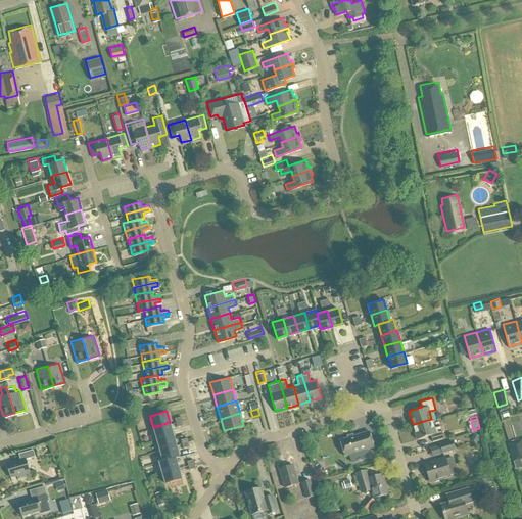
[(431,419),(413,424),(417,437),(430,433),(432,439),(443,436),(439,424),(433,426),(431,419)]
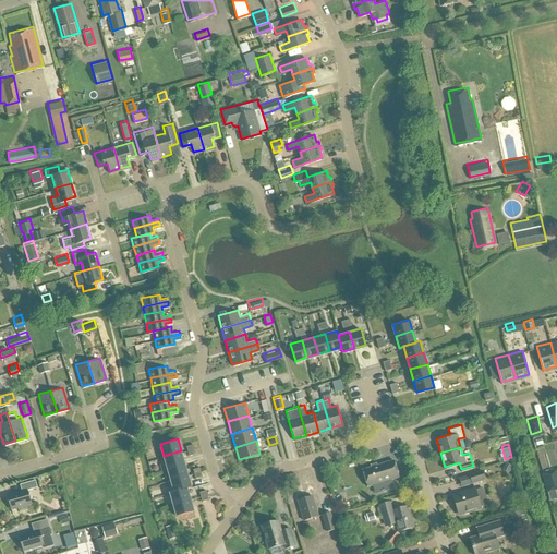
[(184,462),(181,450),(164,456),(167,467),(184,462)]
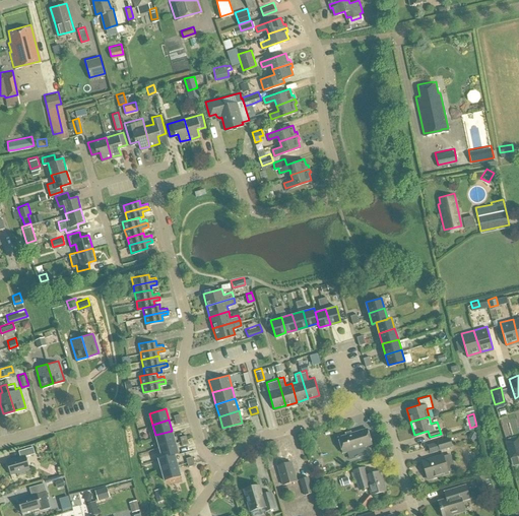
[(354,456),(367,452),(364,444),(371,442),(367,427),(337,436),(342,451),(346,450),(351,448),(354,456)]
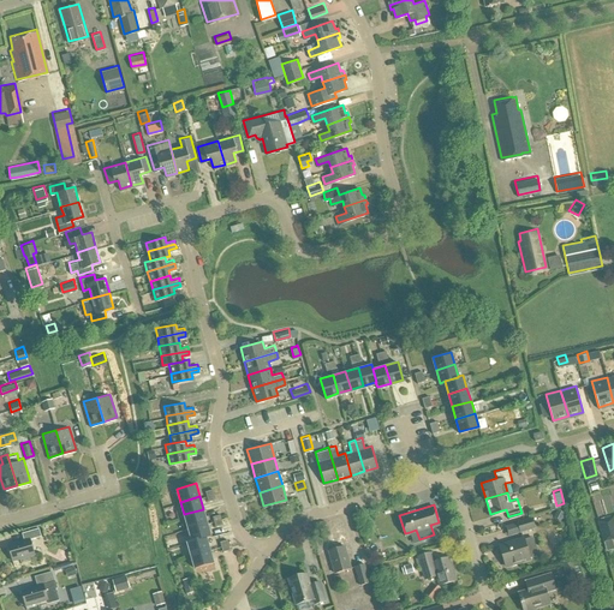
[(556,507),(553,514),(560,518),(564,510),(556,507)]
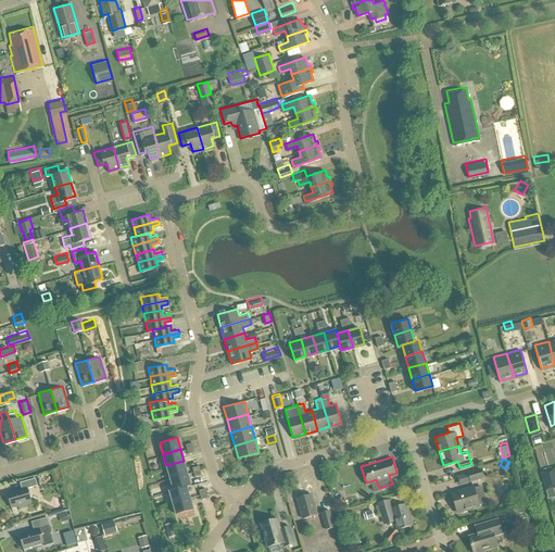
[(187,472),(184,461),(166,465),(169,477),(187,472)]
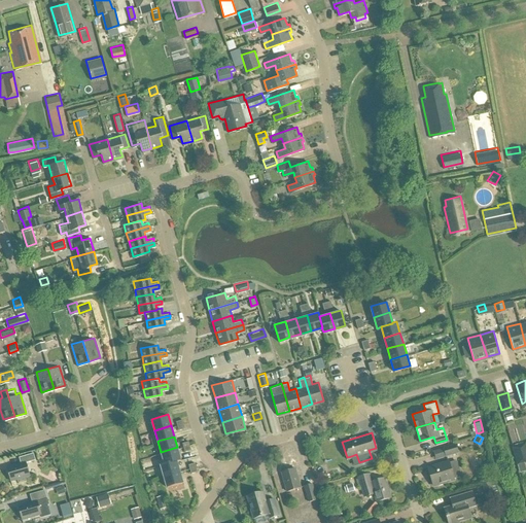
[(525,446),(525,441),(512,445),(516,462),(525,459),(525,446)]
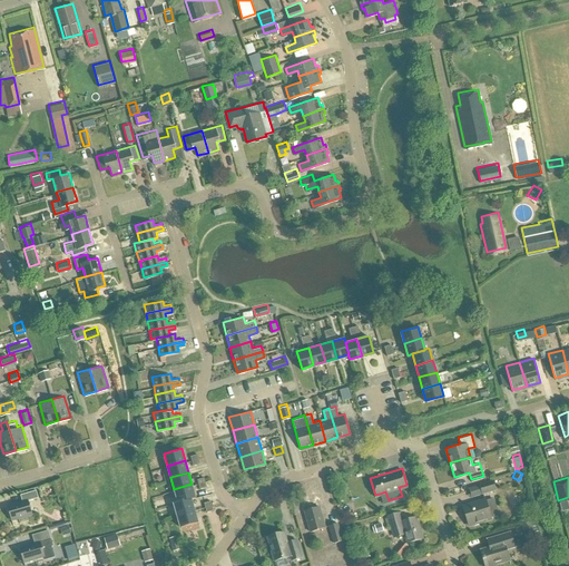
[(481,491),(494,487),(492,479),(479,482),(481,491)]
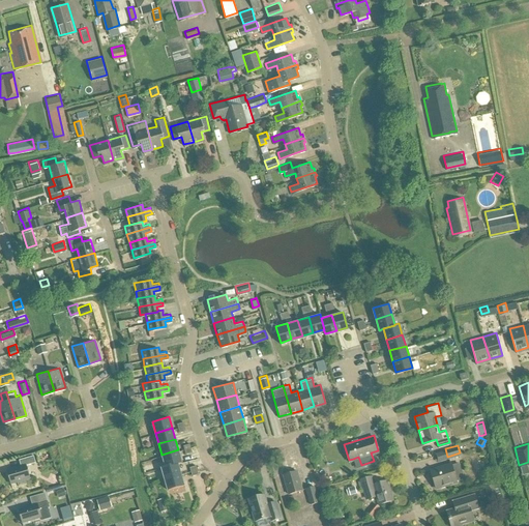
[(162,455),(165,465),(177,462),(181,461),(178,449),(162,455)]
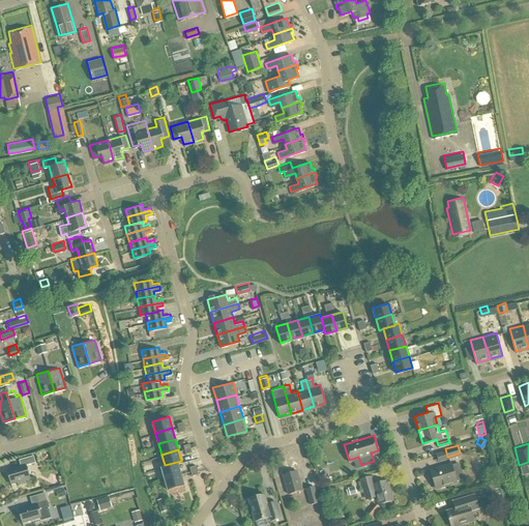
[(35,460),(33,454),(19,458),(20,464),(6,468),(10,481),(29,476),(26,463),(35,460)]
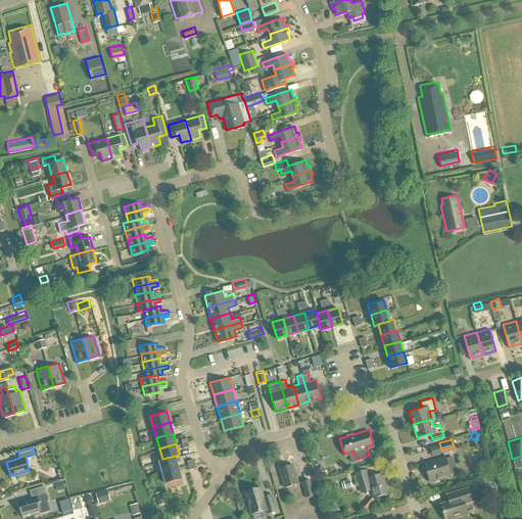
[(158,460),(161,471),(178,466),(175,456),(162,459),(158,460)]
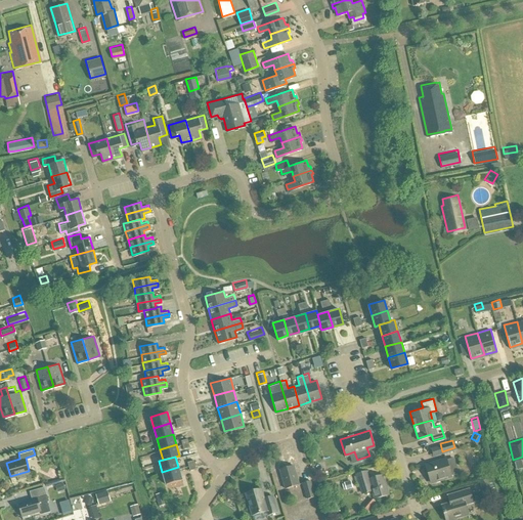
[(450,474),(445,458),(425,464),(430,480),(450,474)]
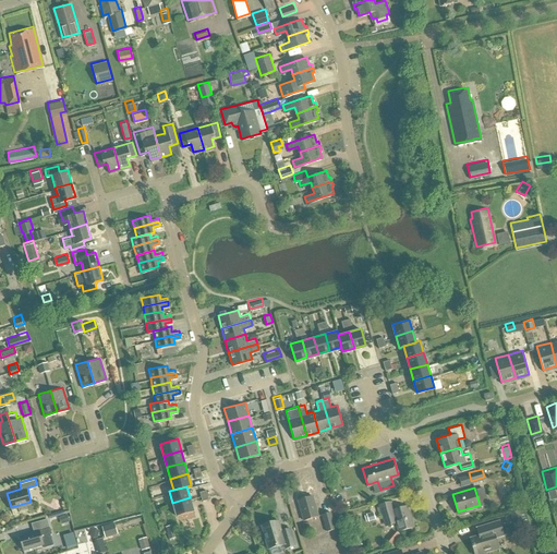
[(340,490),(331,492),(337,509),(346,506),(340,490)]
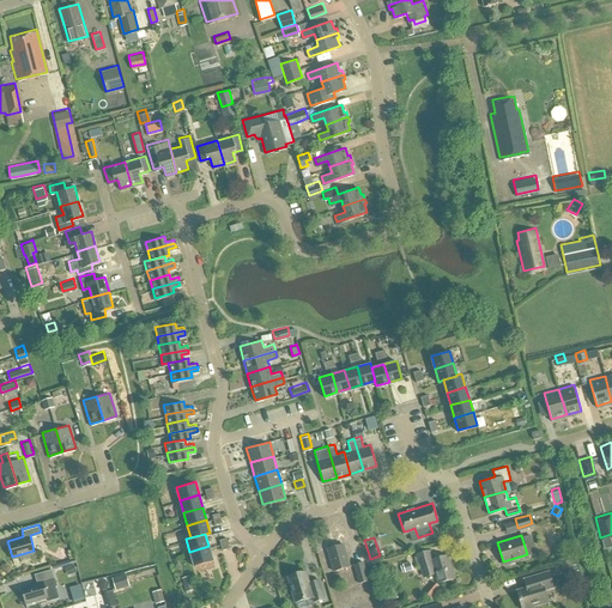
[(349,565),(343,542),(327,547),(333,569),(349,565)]
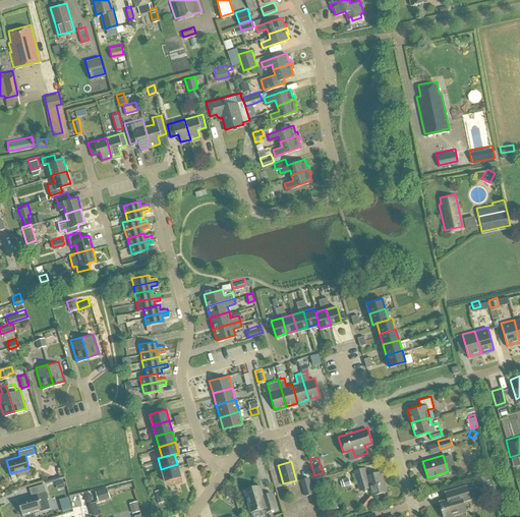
[(177,464),(161,469),(164,479),(180,475),(177,464)]
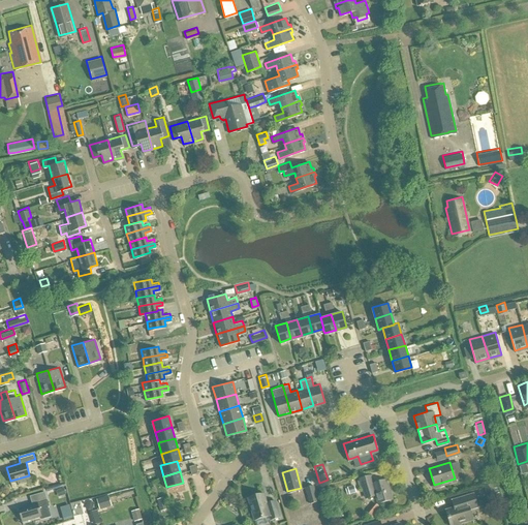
[(365,496),(375,493),(377,501),(392,497),(385,477),(372,482),(369,473),(359,476),(365,496)]
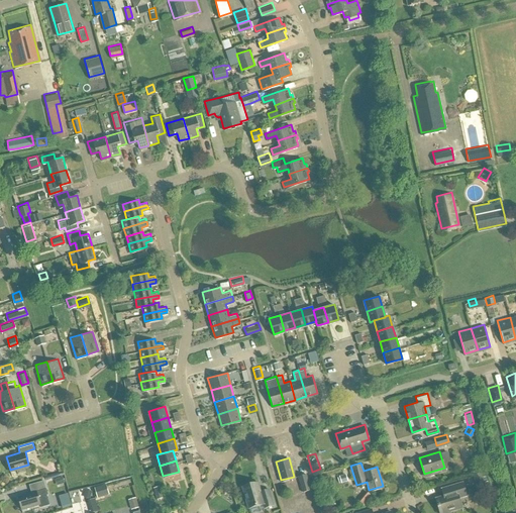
[(472,473),(476,483),(484,481),(480,470),(472,473)]
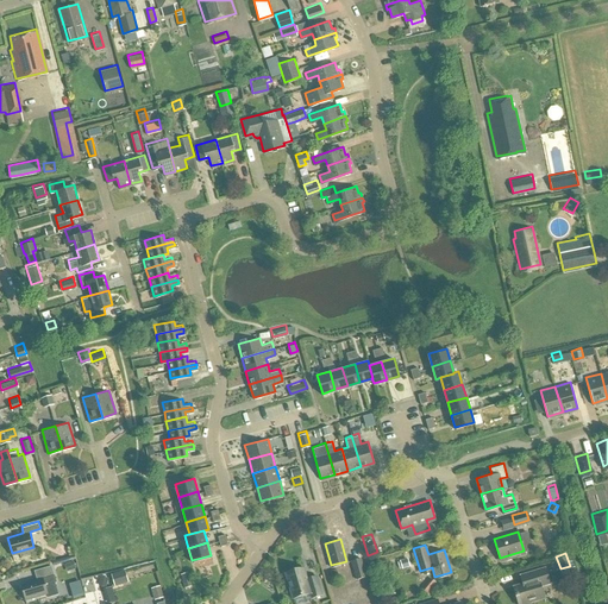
[(407,555),(399,558),(402,566),(409,564),(407,555)]
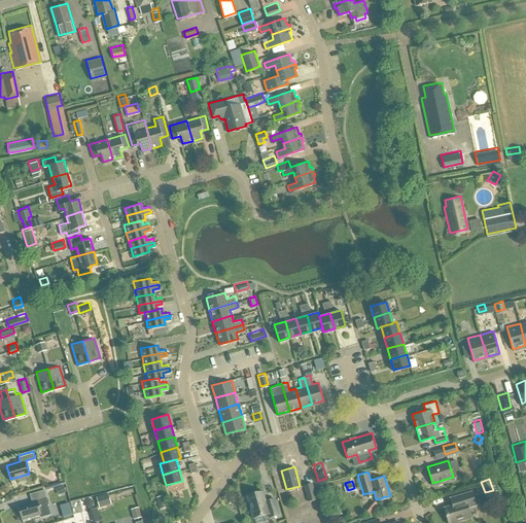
[(308,499),(316,497),(311,482),(304,484),(308,499)]
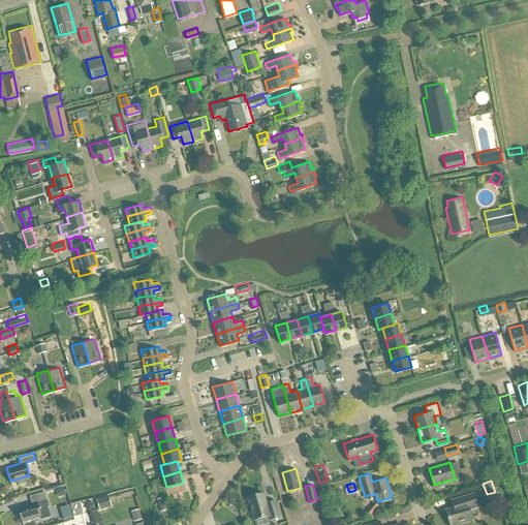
[(64,485),(56,488),(57,494),(65,491),(64,485)]
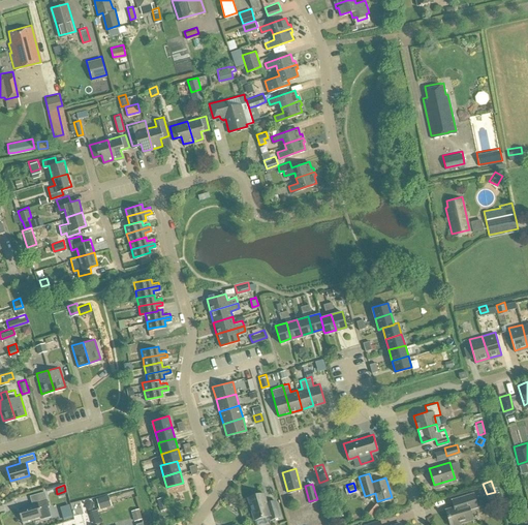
[(31,502),(18,506),(22,520),(39,514),(40,517),(51,515),(48,504),(49,504),(48,502),(43,490),(29,494),(31,502)]
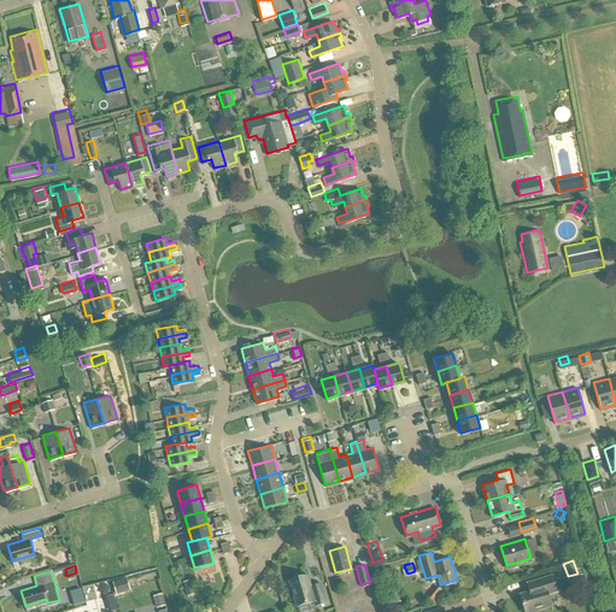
[(310,584),(308,572),(288,578),(295,604),(314,599),(315,604),(326,600),(320,582),(310,584)]
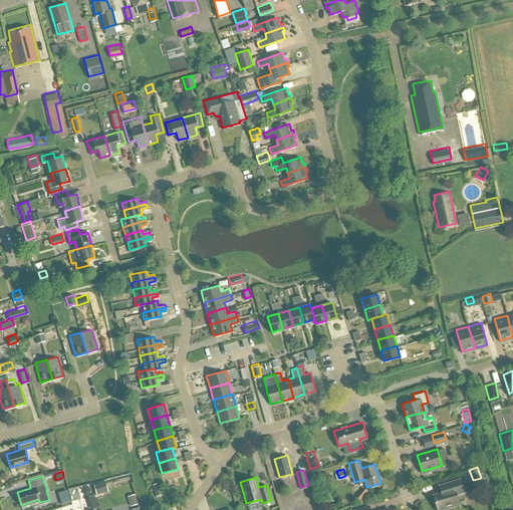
[(459,478),(445,482),(439,484),(441,491),(433,494),(437,509),(439,508),(439,509),(447,509),(447,506),(458,503),(456,493),(463,491),(459,478)]
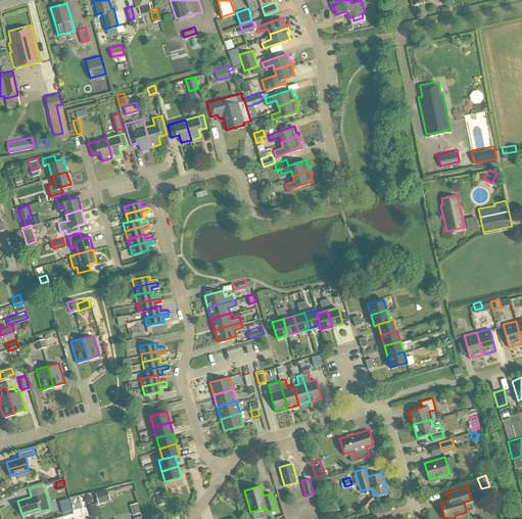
[(95,490),(98,501),(109,498),(107,487),(95,490)]
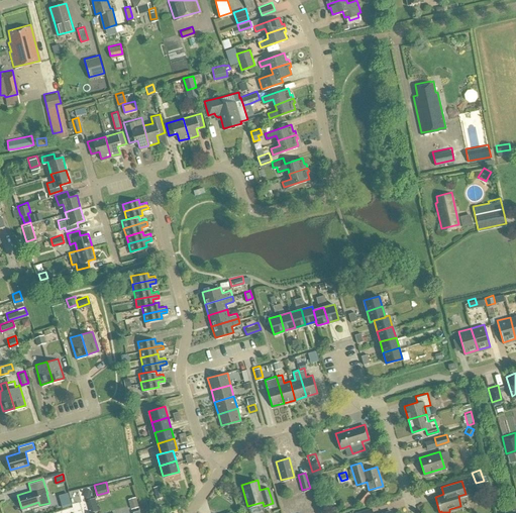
[(85,487),(83,494),(89,496),(92,488),(85,487)]
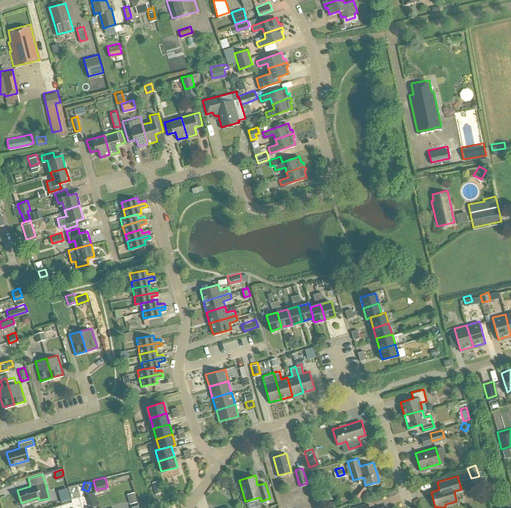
[(361,483),(354,493),(361,497),(367,487),(361,483)]
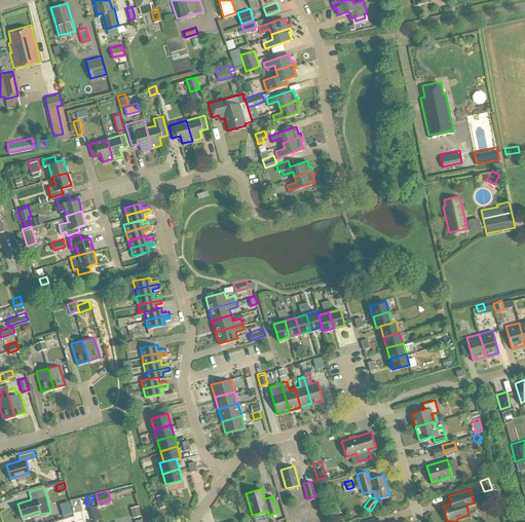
[(68,499),(59,501),(63,515),(72,513),(68,499)]
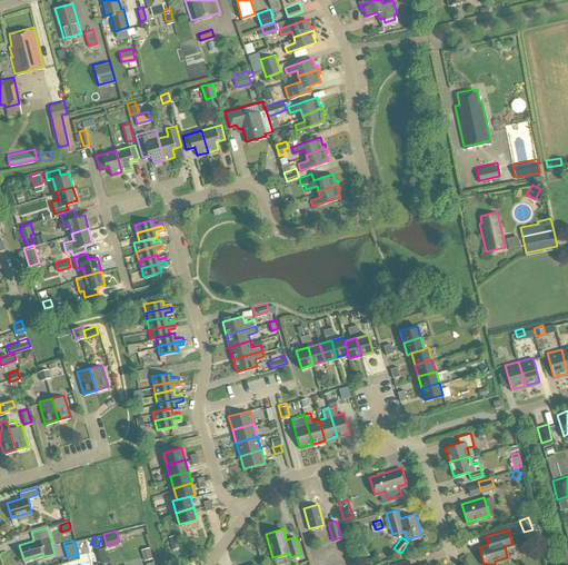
[(149,545),(140,547),(143,558),(152,556),(149,545)]
